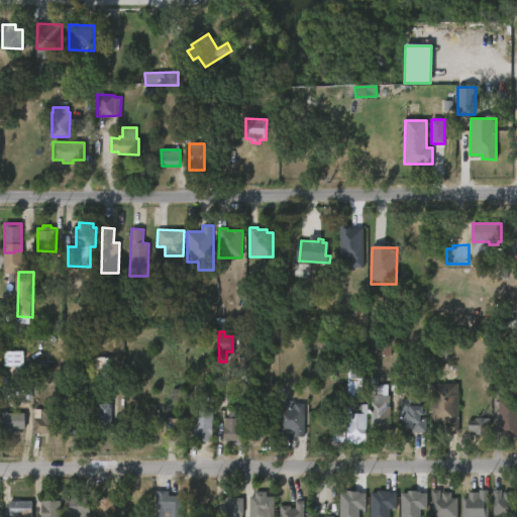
[(4,367),(22,367),(23,351),(4,351),(4,367)]
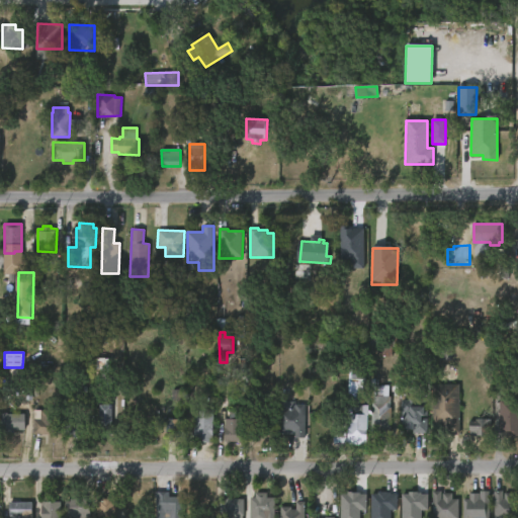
[(112,369),(111,390),(97,389),(99,357),(108,358),(107,369),(112,369)]
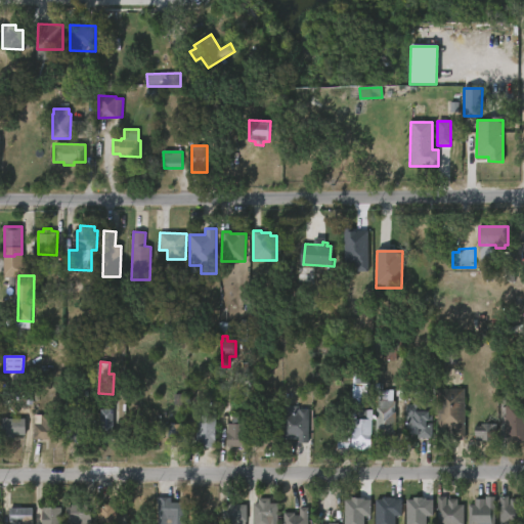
[(466,390),(465,439),(450,439),(450,431),(438,431),(438,390),(466,390)]
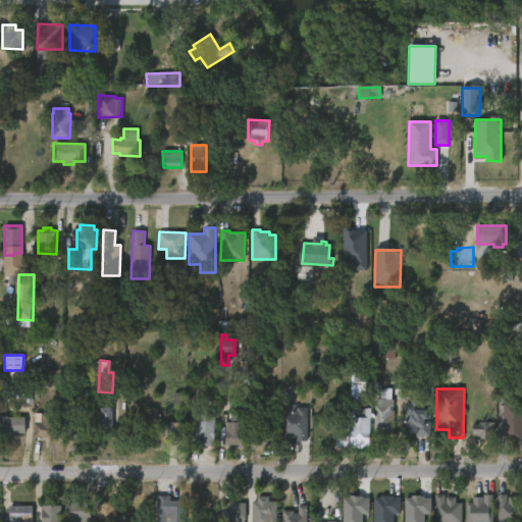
[(393,429),(393,435),(372,435),(373,399),(394,399),(393,429)]
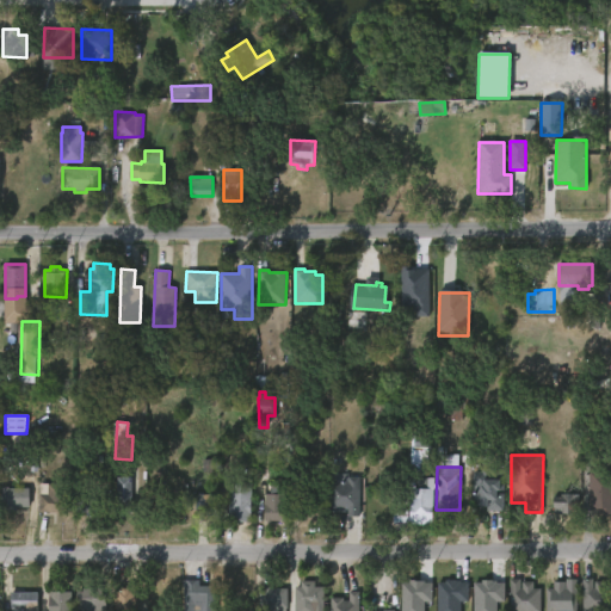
[(610,516),(592,516),(592,511),(586,510),(586,473),(610,473),(610,516)]
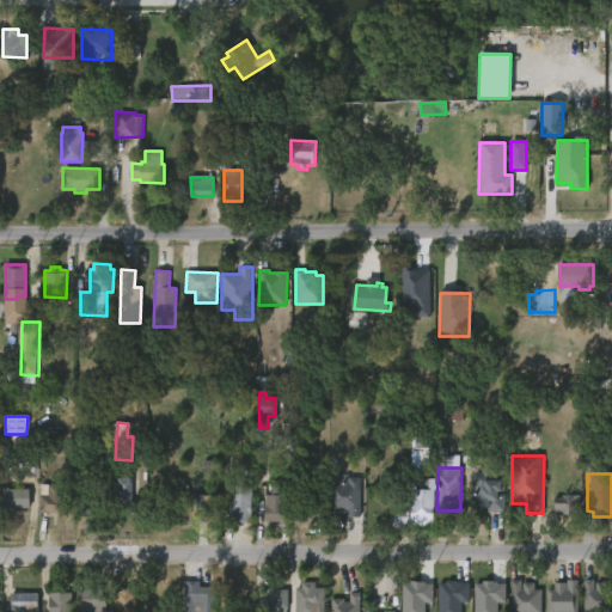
[(134,479),(133,514),(128,514),(128,518),(122,518),(122,514),(120,514),(120,478),(134,479)]
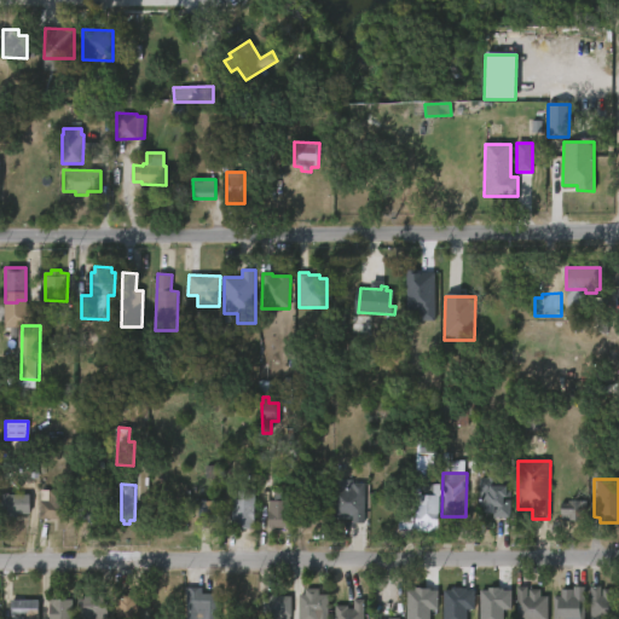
[(364,485),(364,525),(353,524),(353,518),(333,519),(334,490),(351,489),(351,490),(353,490),(353,485),(364,485)]
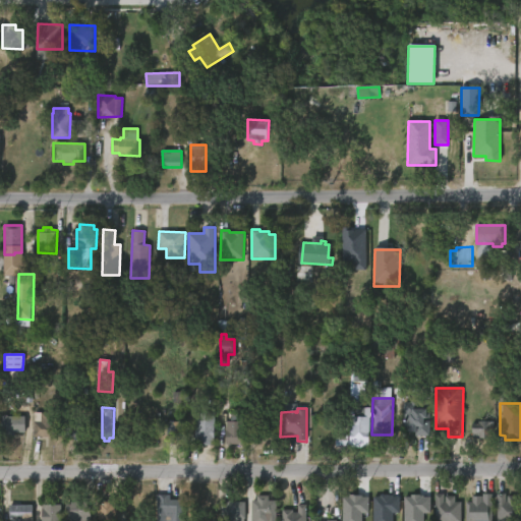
[(423,409),(422,420),(427,420),(427,437),(411,437),(411,432),(404,432),(404,415),(406,415),(406,409),(423,409)]
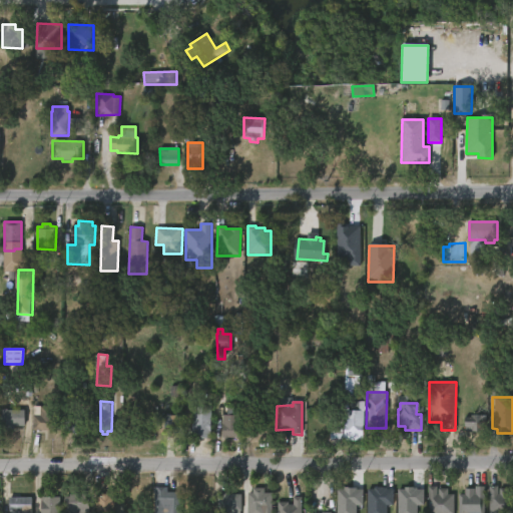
[(43,431),(36,431),(36,416),(43,416),(43,406),(62,406),(61,431),(43,431)]
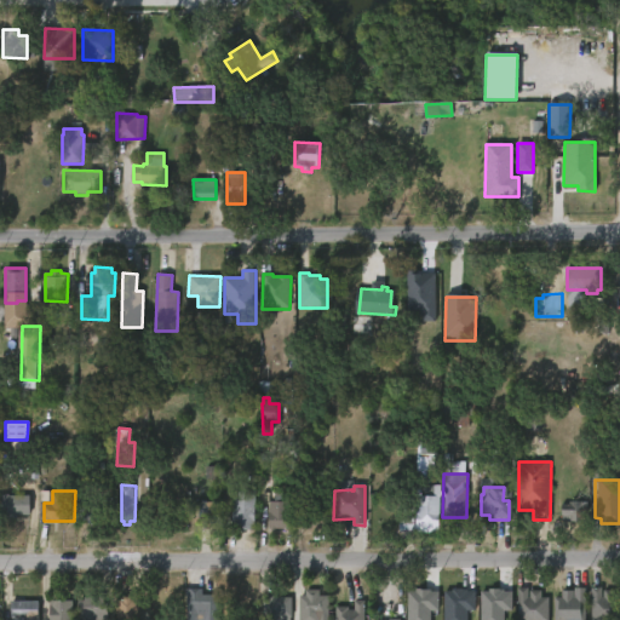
[(256,492),(254,532),(233,532),(231,492),(256,492)]
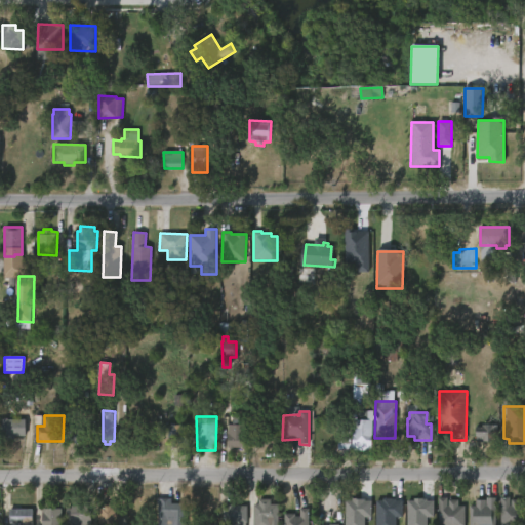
[(13,419),(28,419),(28,436),(17,437),(17,439),(9,439),(9,436),(4,436),(4,431),(0,431),(0,425),(4,425),(4,419),(13,419)]
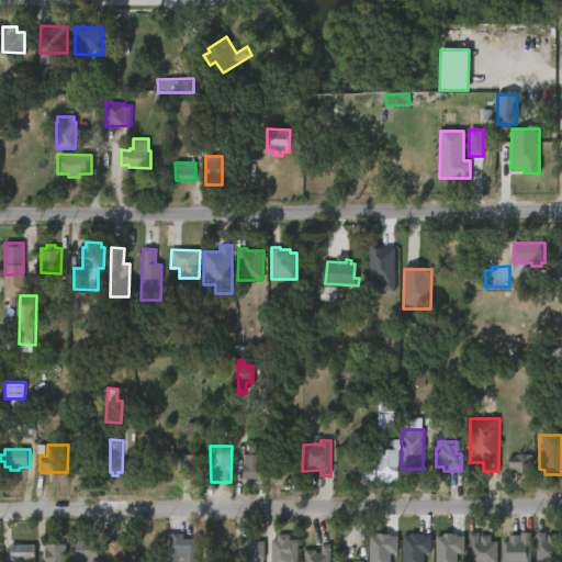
[(256,449),(257,457),(262,457),(262,480),(250,480),(250,482),(244,482),(245,456),(248,456),(249,449),(256,449)]
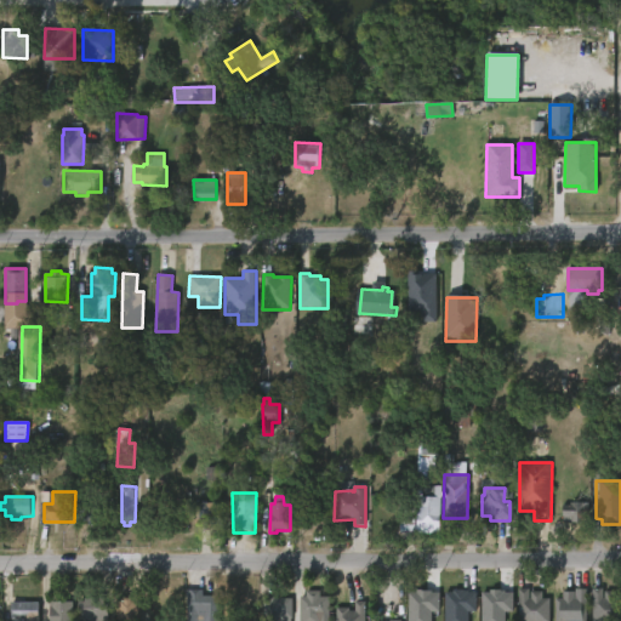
[(415,533),(415,497),(437,497),(437,533),(415,533)]
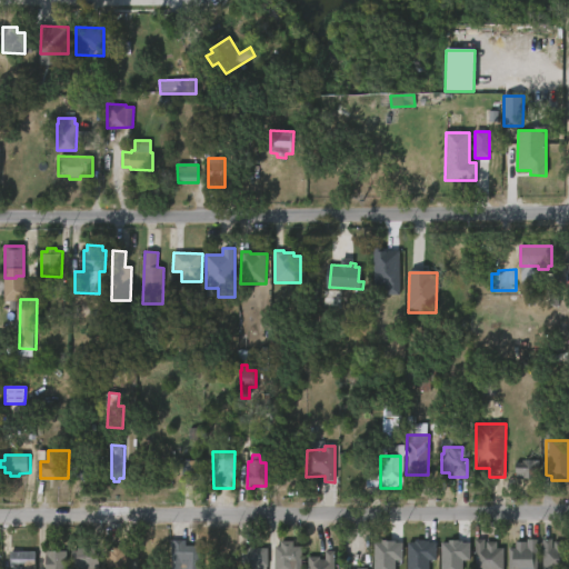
[(99,460),(98,478),(92,478),(91,482),(82,481),(82,478),(73,477),(75,459),(99,460)]
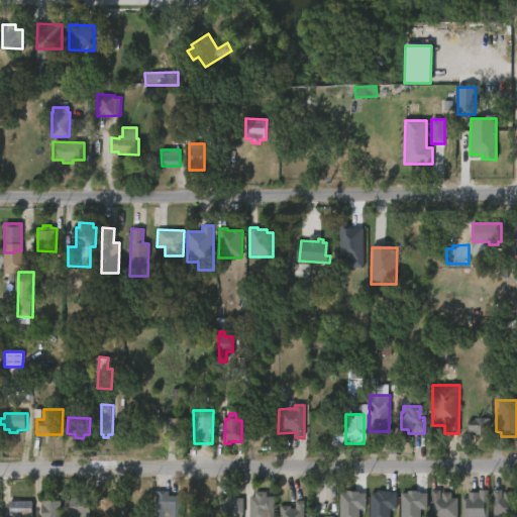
[(265,442),(265,444),(254,443),(255,418),(273,419),(272,443),(265,442)]
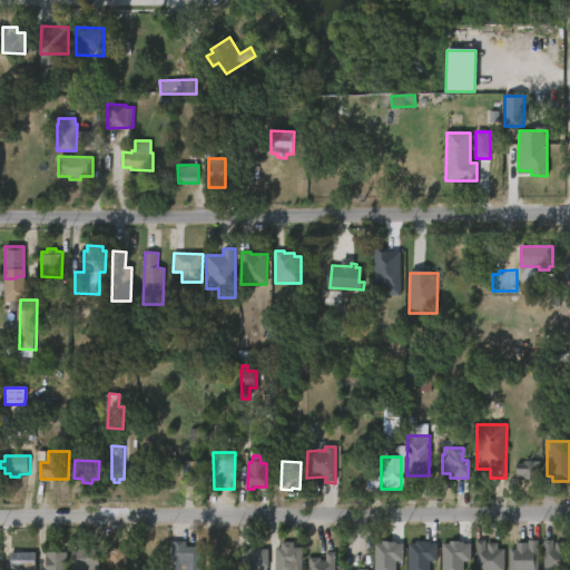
[(540,462),(517,461),(516,479),(539,480),(540,462)]
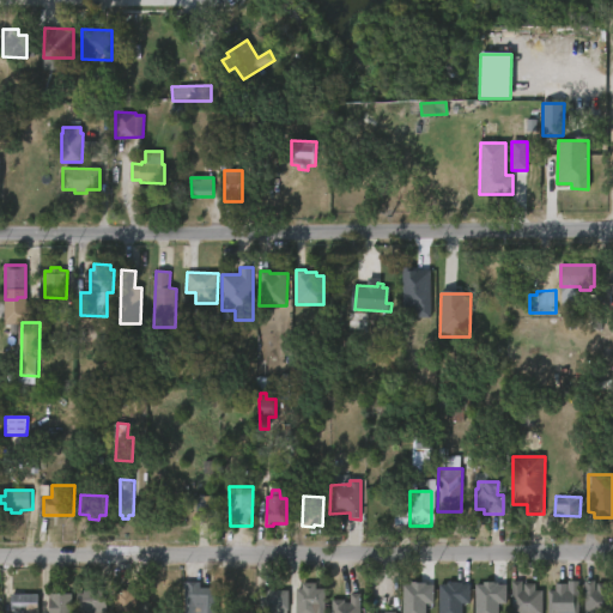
[(218,497),(217,520),(206,520),(206,523),(198,523),(198,519),(192,519),(192,509),(187,509),(187,497),(218,497)]
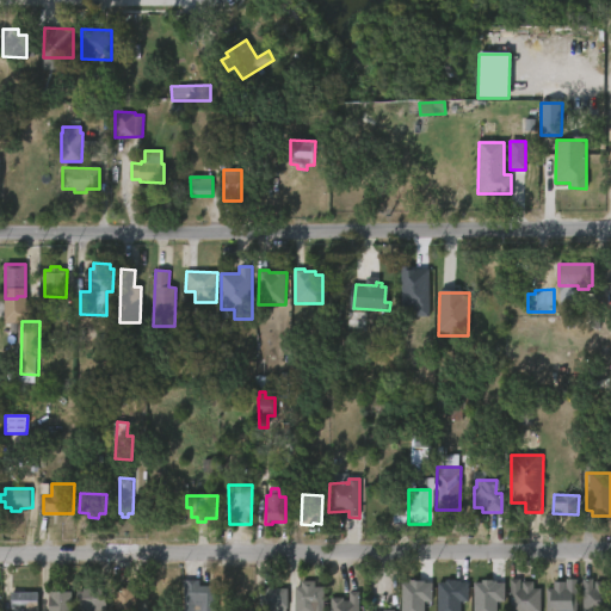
[(393,523),(408,524),(409,510),(393,510),(393,523)]
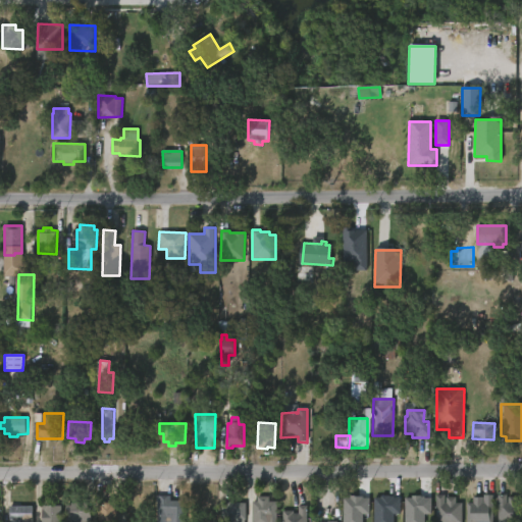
[(253,501),(257,501),(257,499),(264,499),(264,501),(277,502),(277,518),(270,518),(270,521),(226,521),(228,502),(246,503),(247,490),(253,490),(253,501)]
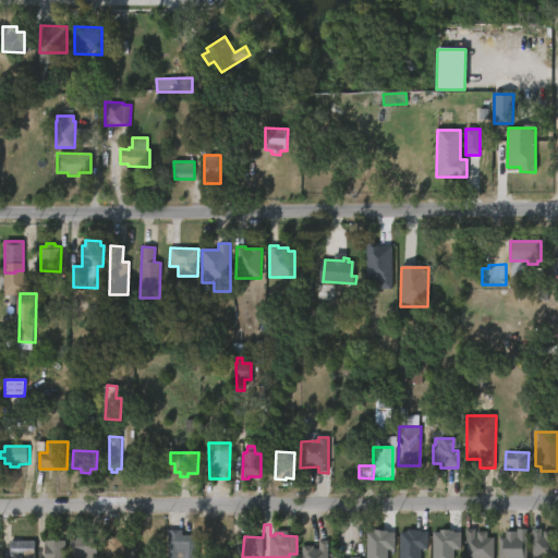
[(472,529),(472,537),(474,537),(474,532),(485,532),(485,536),(492,536),(492,557),(462,557),(463,529),(472,529)]
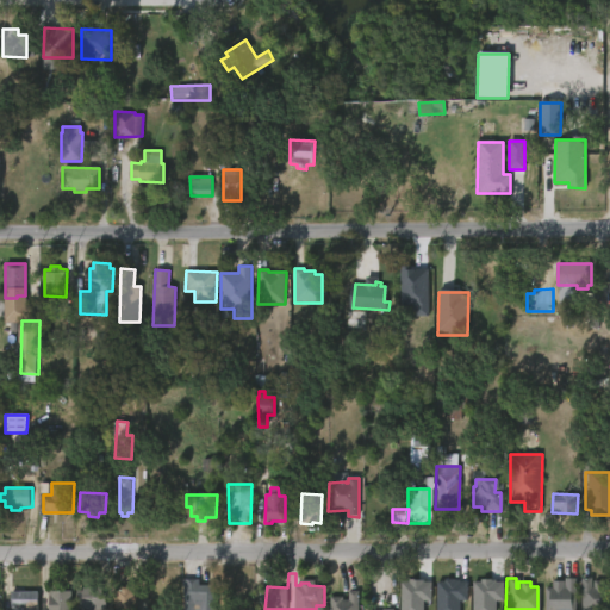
[(590,578),(590,586),(591,586),(591,580),(603,580),(603,587),(609,587),(609,609),(579,609),(579,578),(590,578)]
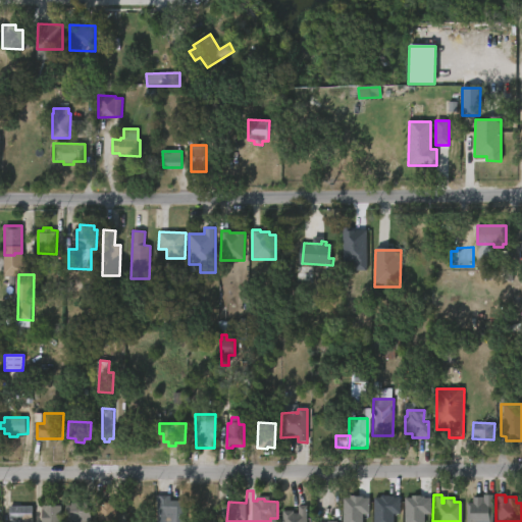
[(168,496),(168,500),(185,500),(184,521),(157,521),(158,496),(168,496)]
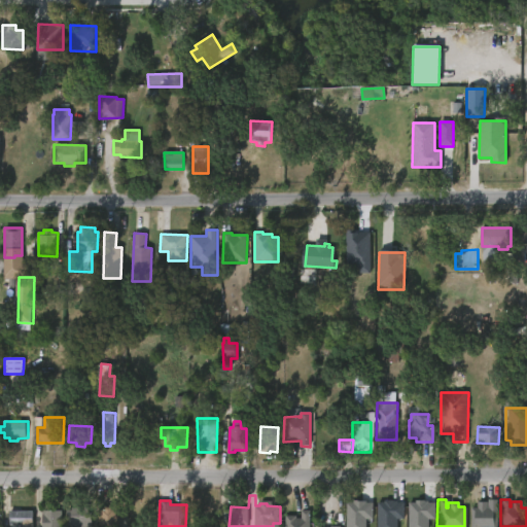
[(495,500),(495,526),(469,526),(469,507),(476,507),(476,501),(486,501),(486,507),(487,507),(487,500),(495,500)]
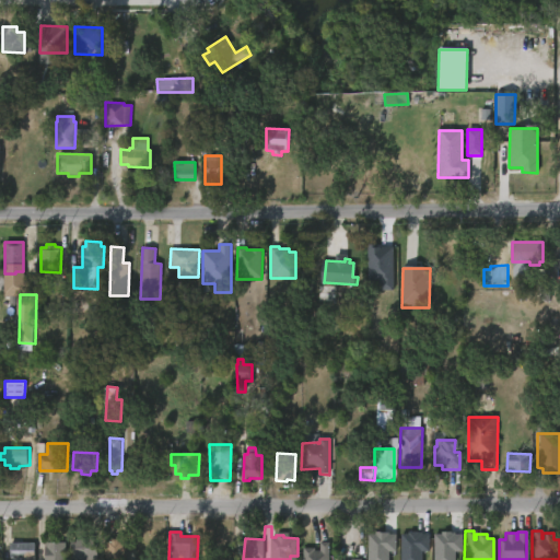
[(400,559),(421,559),(422,552),(429,552),(429,534),(401,533),(400,559)]
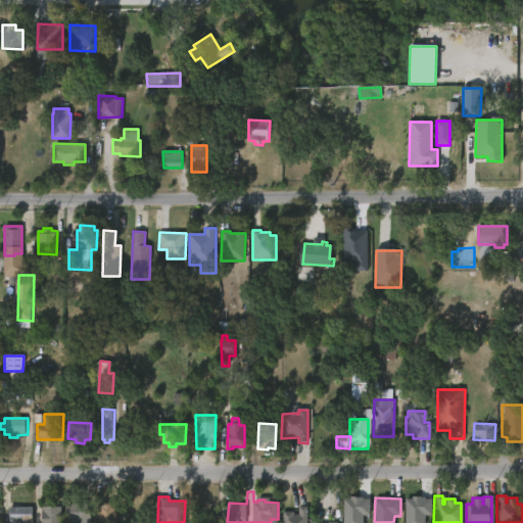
[(431,516),(432,498),(406,497),(405,522),(425,522),(425,516),(431,516)]
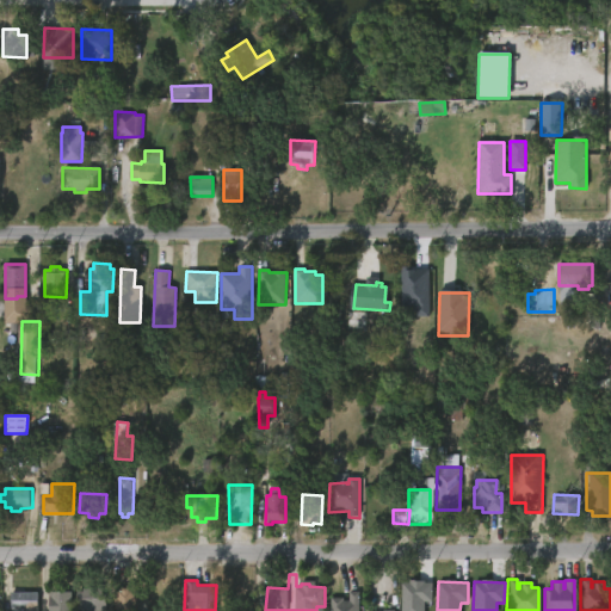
[(432,602),(432,582),(401,582),(401,610),(424,610),(425,602),(432,602)]
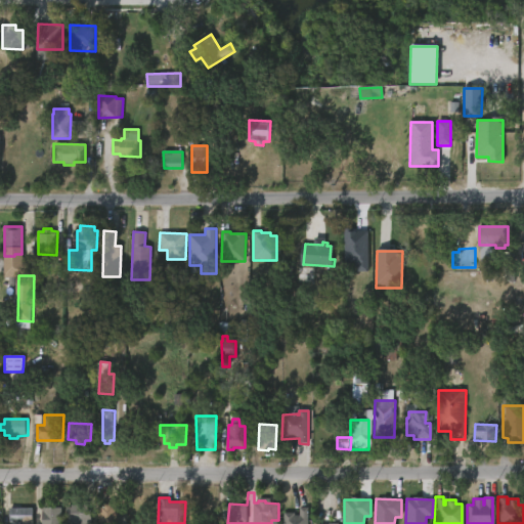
[(118,523),(98,523),(98,503),(118,503),(118,523)]
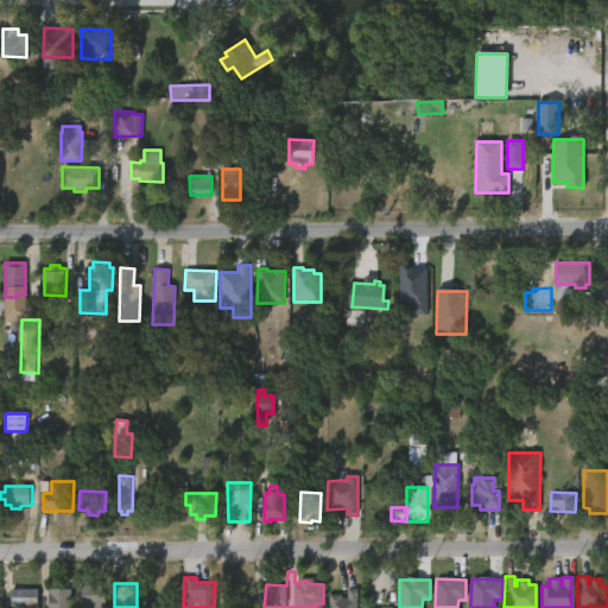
[(101,584),(101,591),(105,591),(105,601),(97,601),(97,607),(76,607),(76,588),(82,588),(82,584),(101,584)]
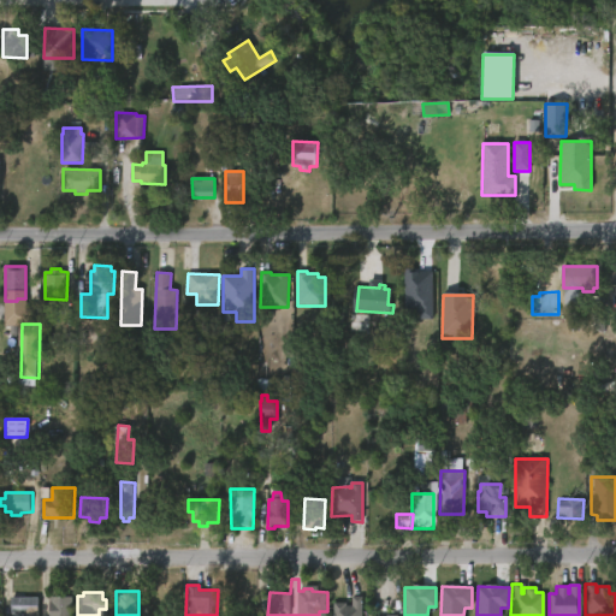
[(41,611),(41,615),(21,615),(21,614),(16,614),(16,597),(41,597),(41,611)]
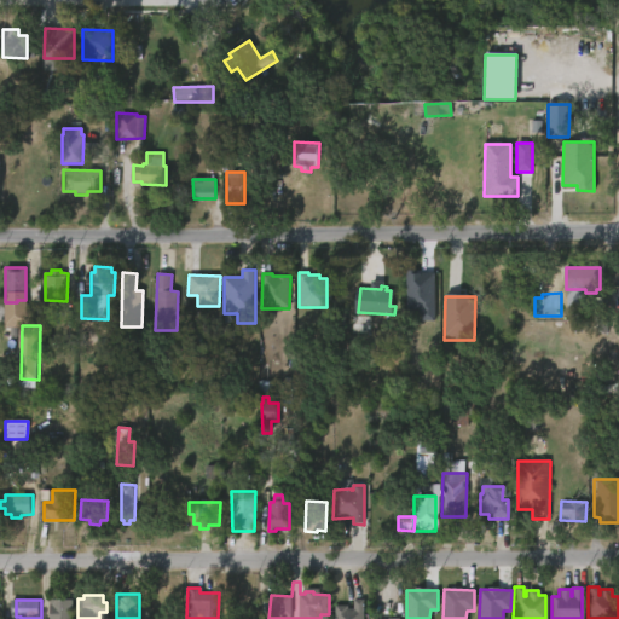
[(74,618),(52,618),(53,600),(75,601),(74,618)]
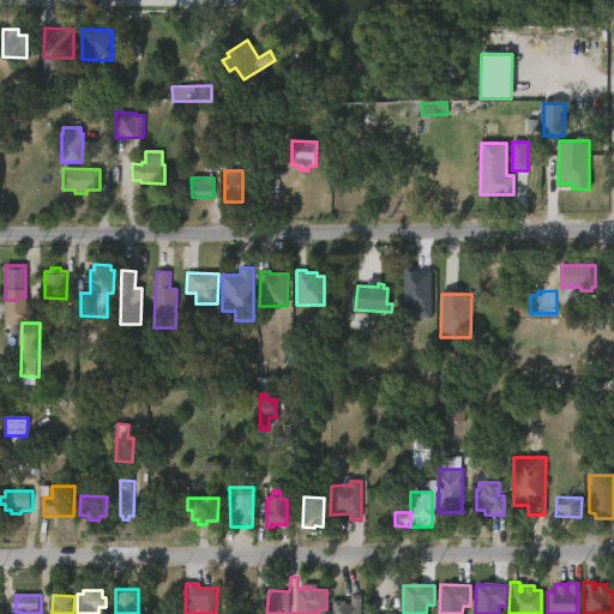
[(363,595),(363,613),(336,613),(336,601),(348,601),(348,603),(354,603),(354,595),(363,595)]
